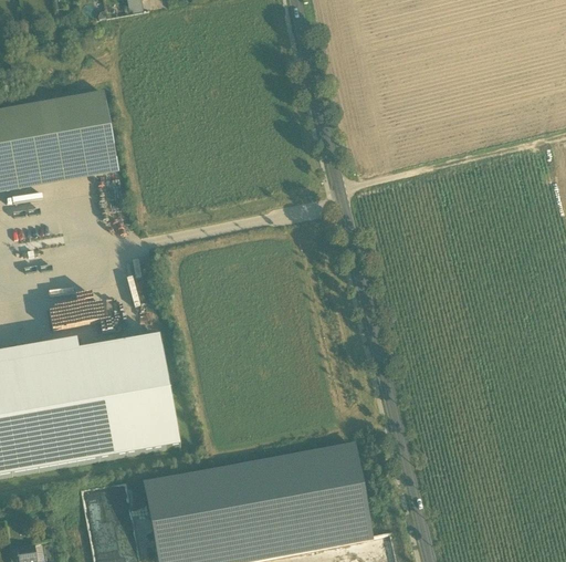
[(140,9),(139,0),(126,0),(127,11),(140,9)]
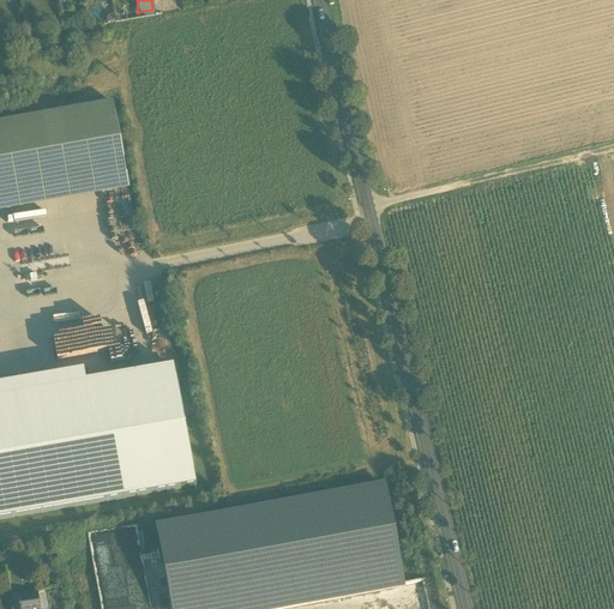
[(0,120),(0,193),(126,170),(113,98),(0,120)]
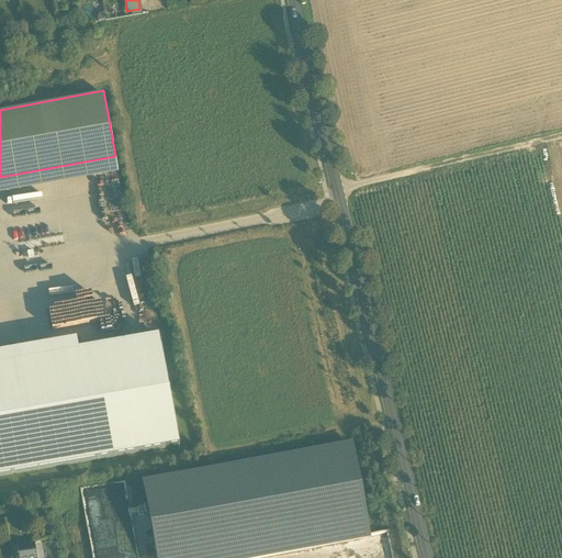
[(115,156),(0,177),(0,190),(117,168),(115,156)]
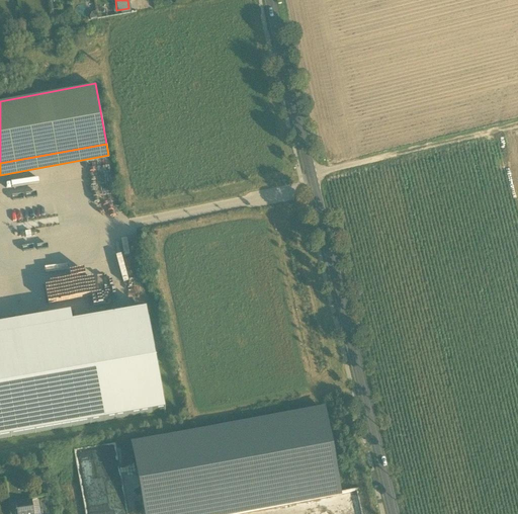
[(103,301),(99,255),(37,261),(41,302),(66,298),(67,309),(87,308),(88,313),(119,310),(118,298),(103,301)]
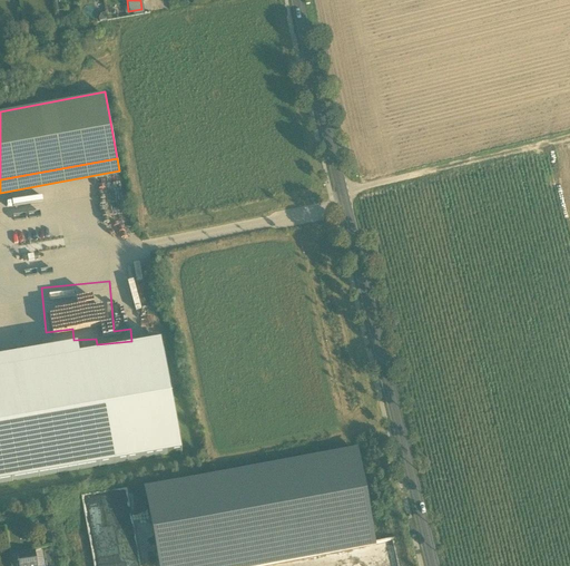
[(0,369),(0,478),(183,445),(163,339),(0,369)]
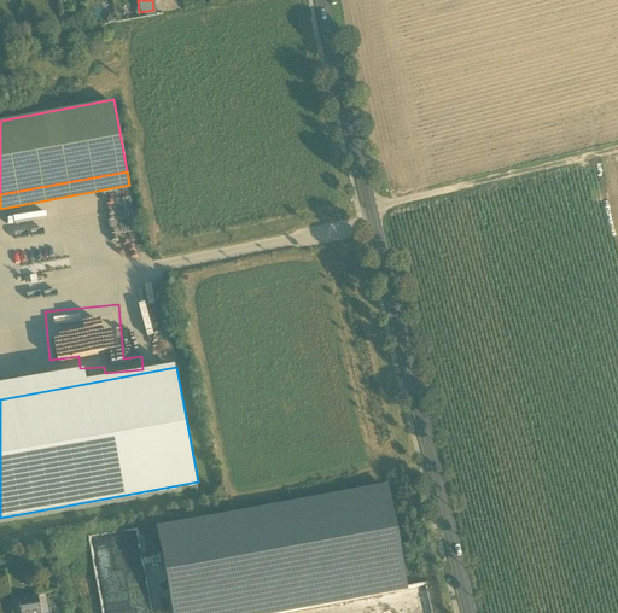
[(386,483),(156,526),(172,612),(274,612),(407,588),(386,483)]
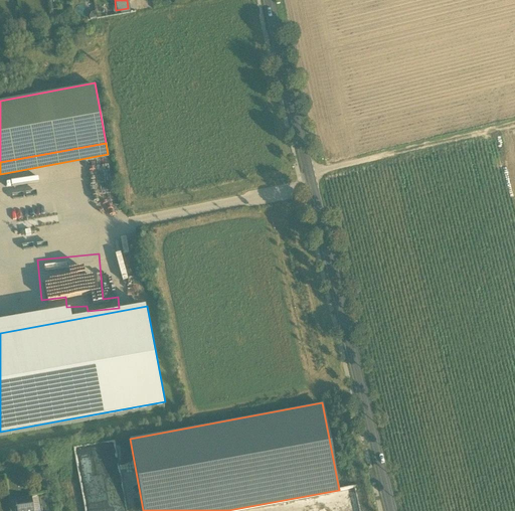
[(31,497),(33,510),(40,510),(38,496),(31,497)]
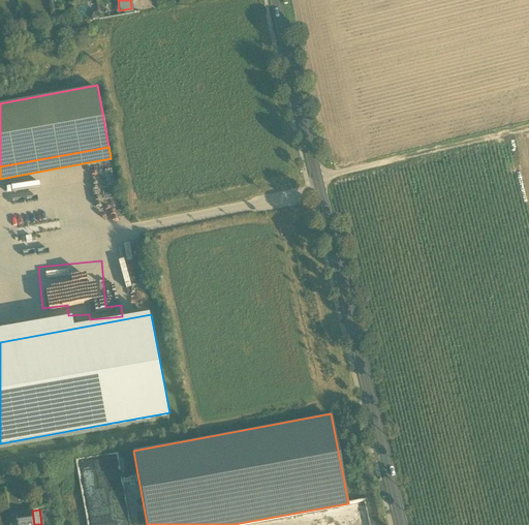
[(16,514),(18,524),(34,524),(32,511),(16,514)]
